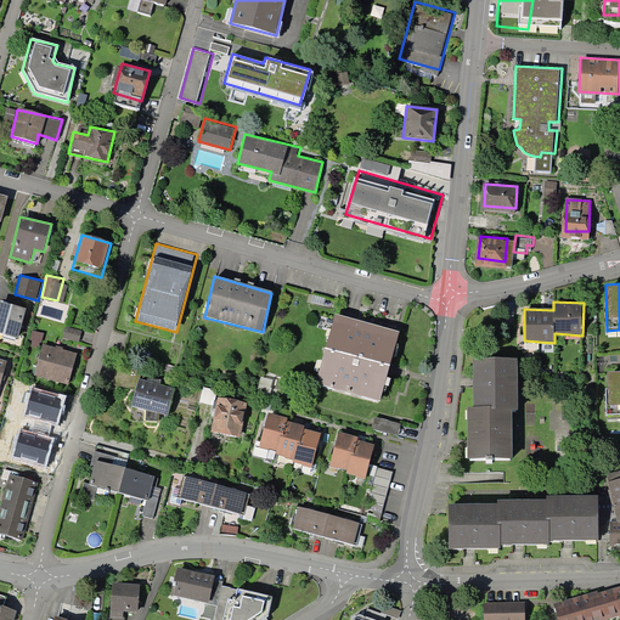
[(26,311),(0,303),(0,334),(17,339),(26,311)]
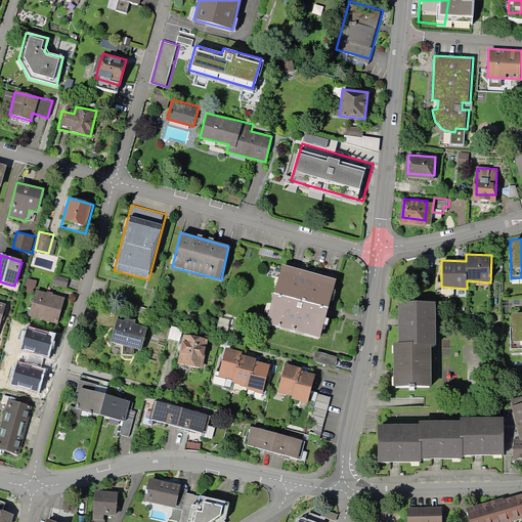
[(319,339),(337,280),(280,264),(263,322),(319,339)]
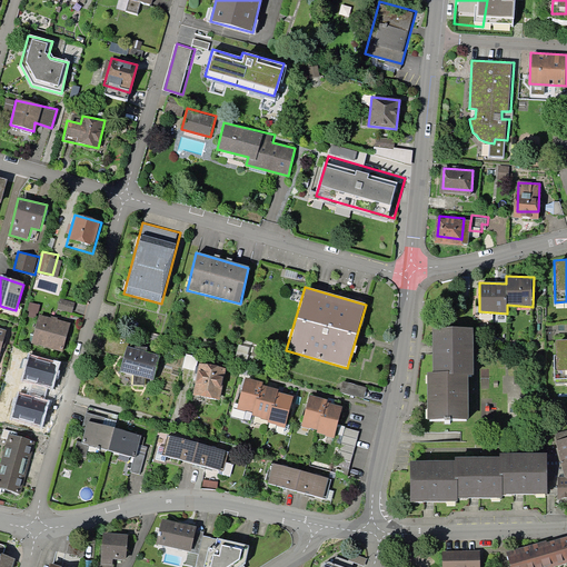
[(76,301),(59,299),(58,307),(73,310),(76,301)]
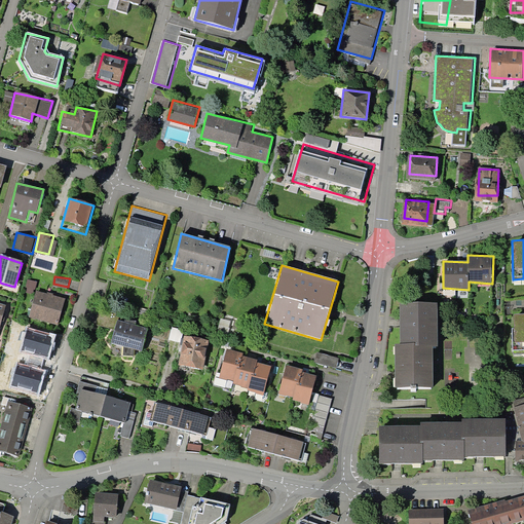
[(65,297),(37,289),(30,314),(58,323),(65,297)]
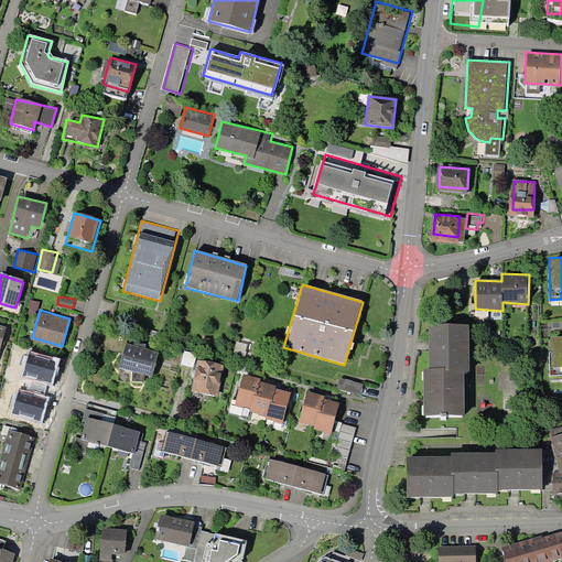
[(469,325),(425,325),(427,368),(420,369),(421,418),(465,417),(464,371),(468,373),(469,325)]
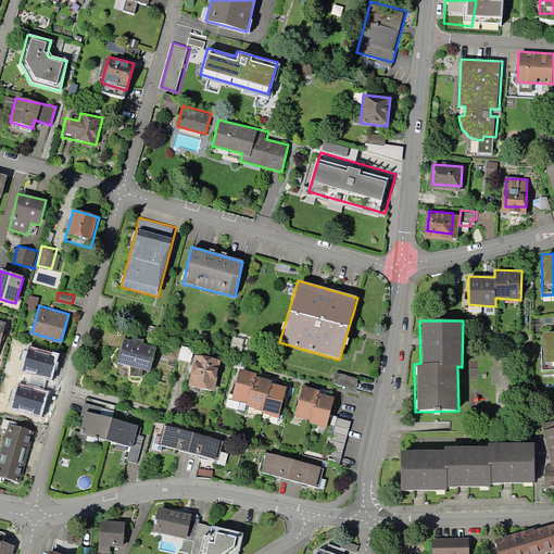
[(553,331),(542,332),(543,369),(553,368),(553,331)]
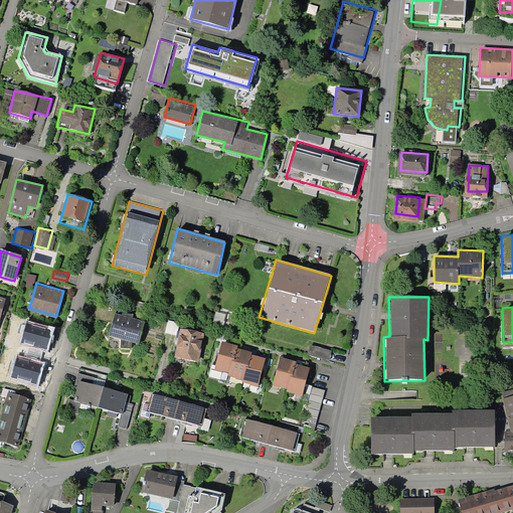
[(144,322),(114,313),(108,335),(138,344),(144,322)]
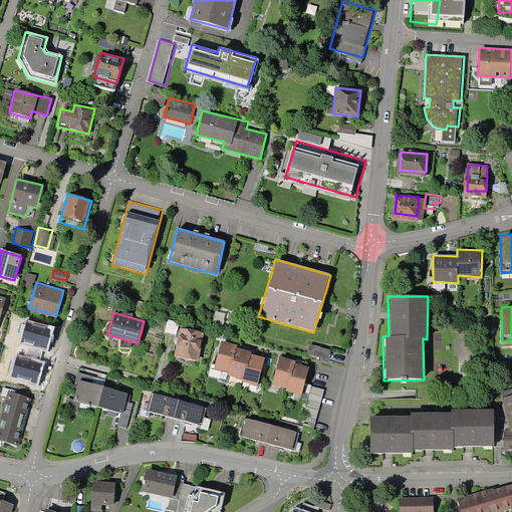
[(56,324),(28,317),(22,340),(32,342),(45,346),(50,347),(56,324)]
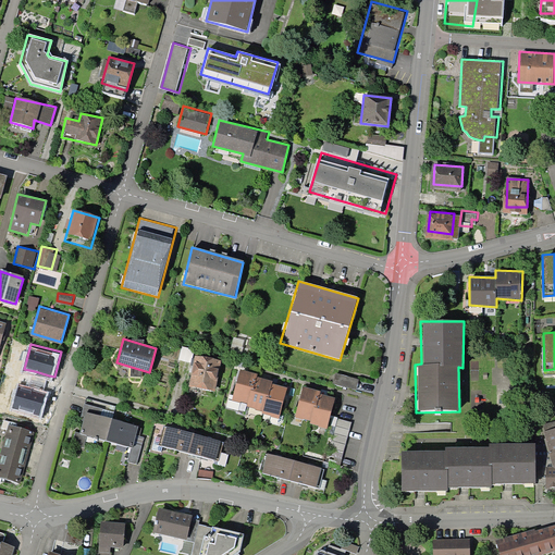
[(221,361),(195,356),(189,385),(216,390),(221,361)]
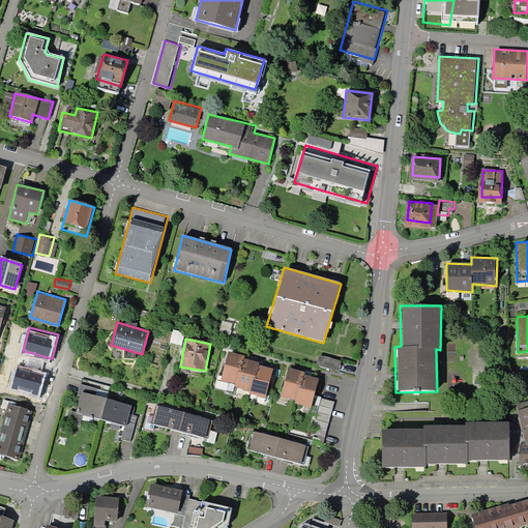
[(246,355),(227,351),(221,378),(235,382),(234,386),(247,389),(247,391),(265,396),(271,368),(258,365),(259,361),(245,358),(246,355)]
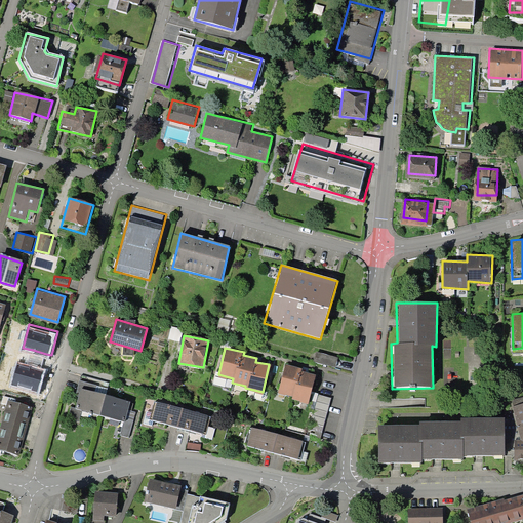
[(43,366),(46,354),(33,350),(29,362),(43,366)]
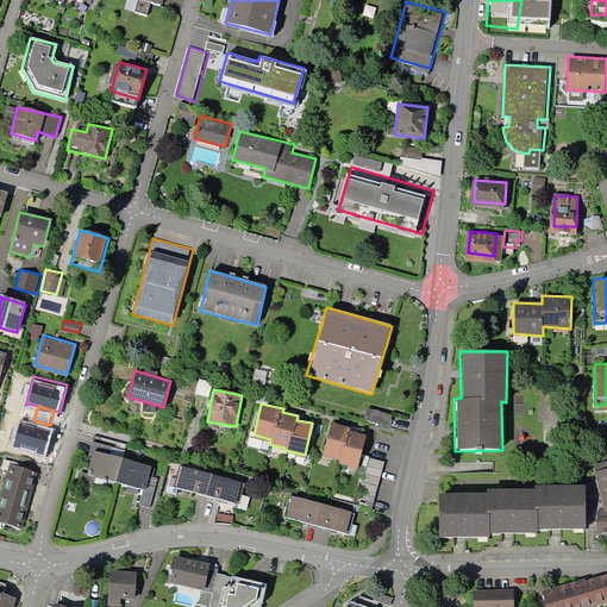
[(393,413),(368,408),(365,419),(390,424),(393,413)]
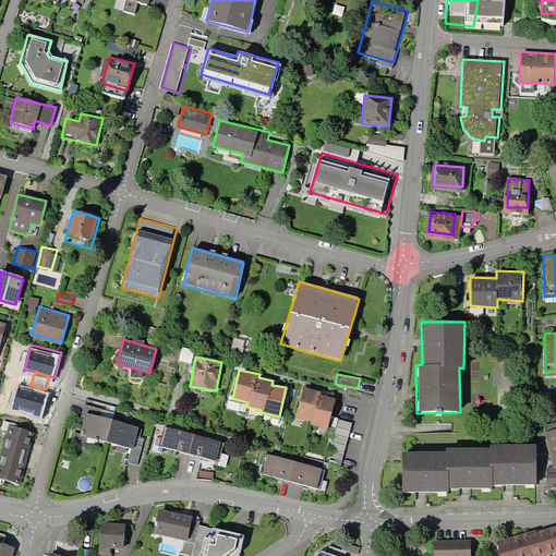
[(31,385),(21,383),(13,409),(44,418),(51,391),(46,389),(31,385)]
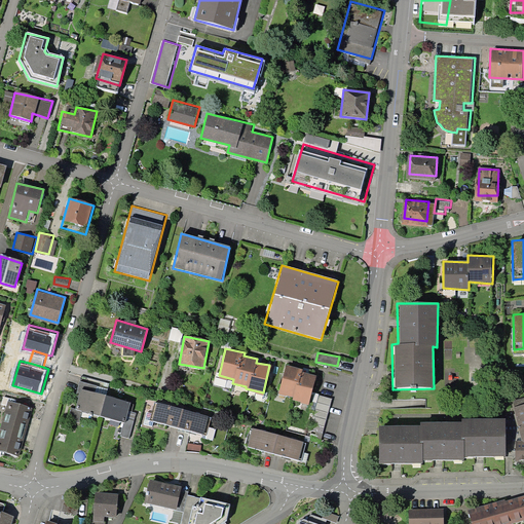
[(303,368),(286,365),(279,393),(293,396),(293,400),(309,403),(315,375),(302,372),(303,368)]
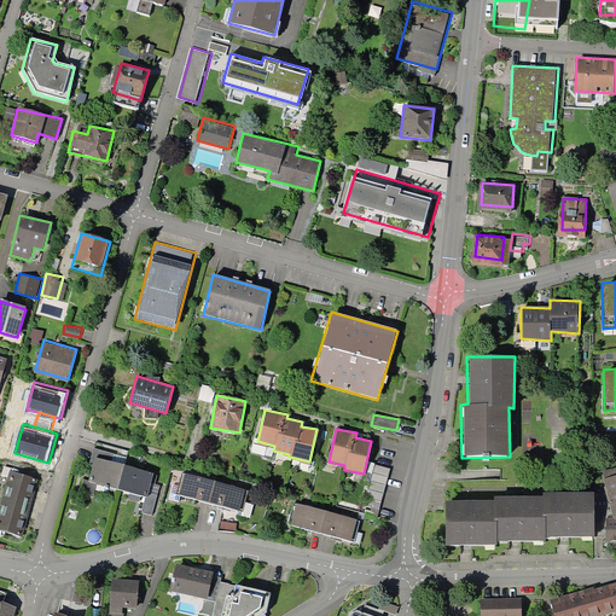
[(154,470),(94,455),(88,478),(147,494),(154,470)]
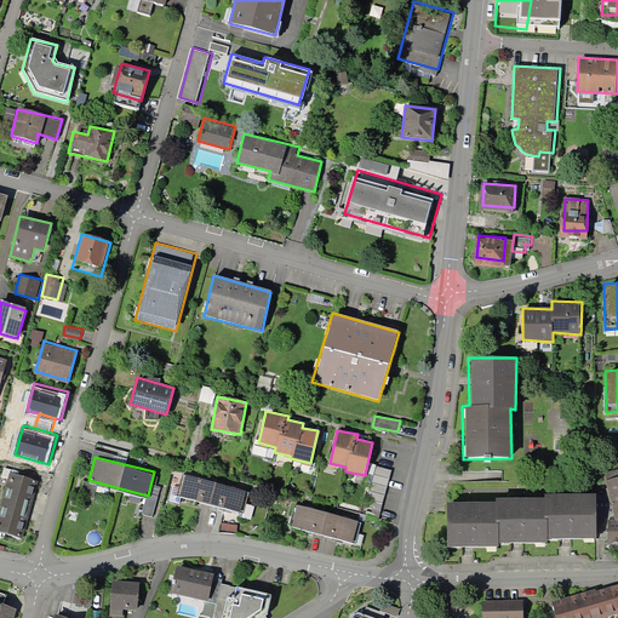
[(38,480),(7,473),(0,502),(0,528),(24,536),(38,480)]
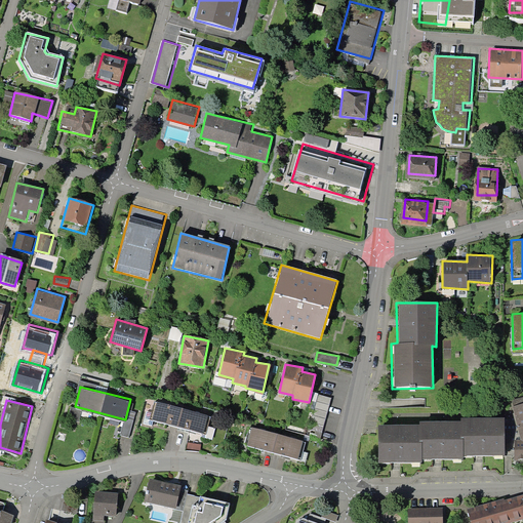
[(207,414),(157,401),(152,419),(203,432),(207,414)]
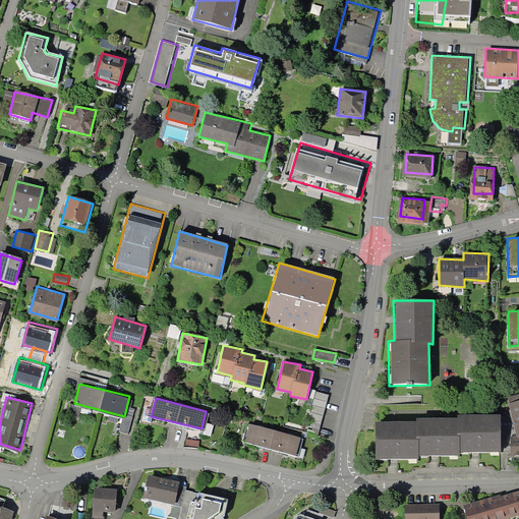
[(518,401),(507,404),(517,435),(510,435),(510,457),(518,456),(518,401)]
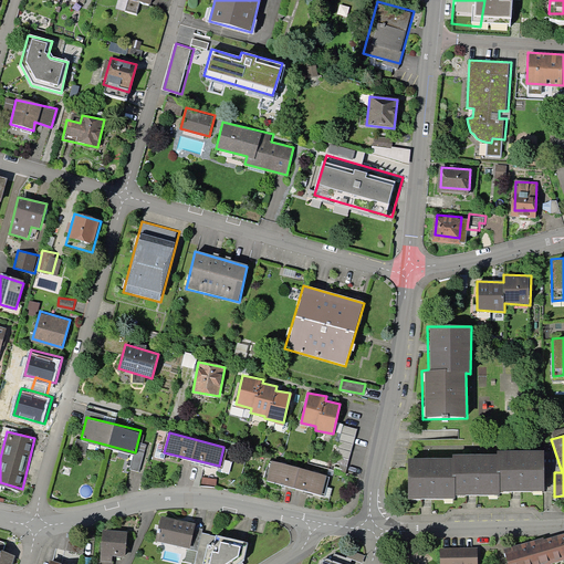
[(450,458),(406,458),(405,499),(453,499),(452,494),(497,494),(497,490),(543,490),(543,451),(494,450),(494,455),(449,453),(450,458)]
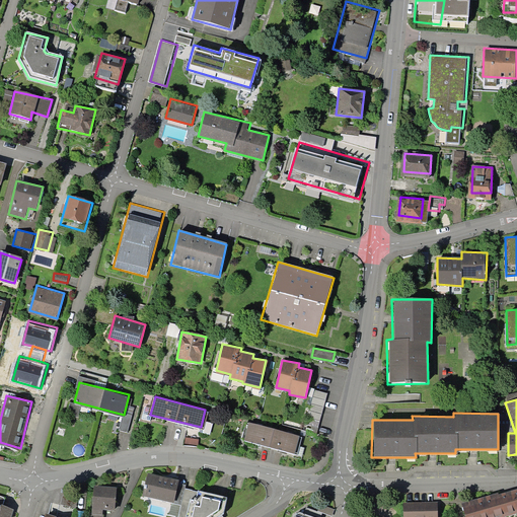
[(296,454),(301,436),(248,421),(244,441),(296,454)]
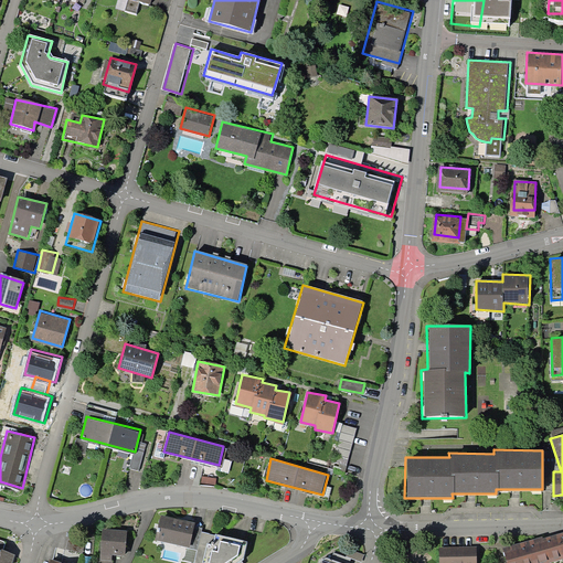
[(192,523),(160,517),(156,539),(188,546),(192,523)]
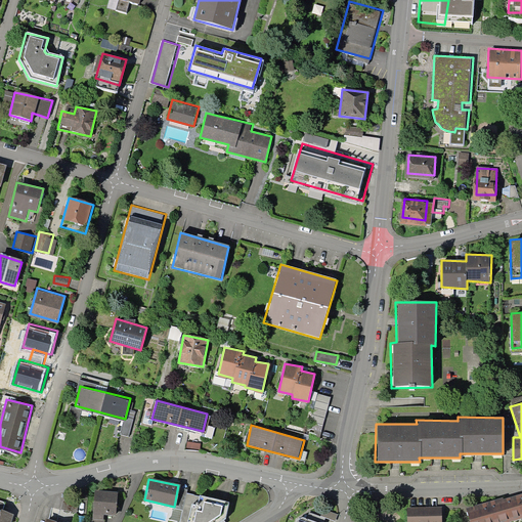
[(116,490),(94,489),(93,515),(115,516),(116,490)]
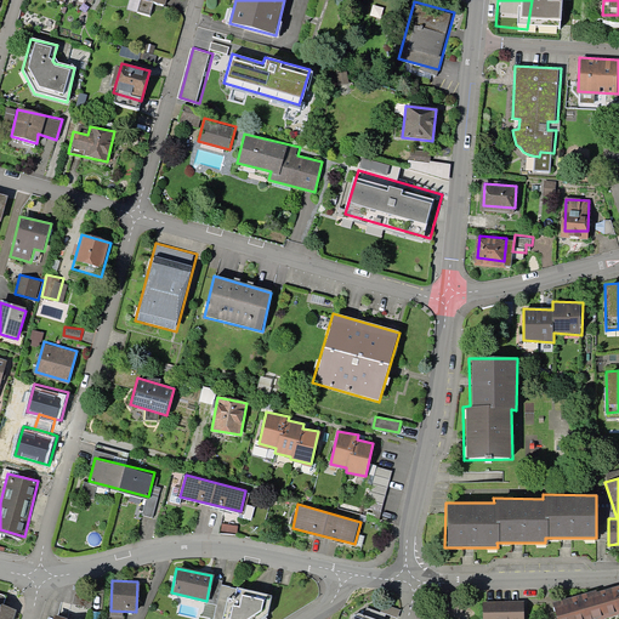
[(618,581),(550,600),(555,618),(602,618),(618,614),(618,581)]
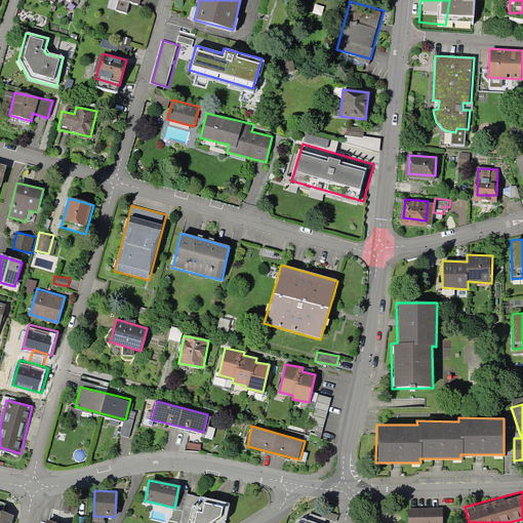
[(197,507),(190,507),(187,522),(215,522),(225,518),(229,504),(200,497),(197,507)]
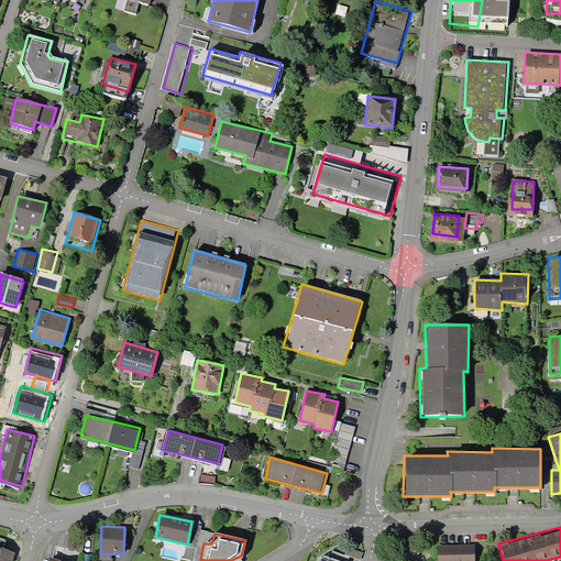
[(477,560),(476,541),(438,541),(437,560),(477,560)]
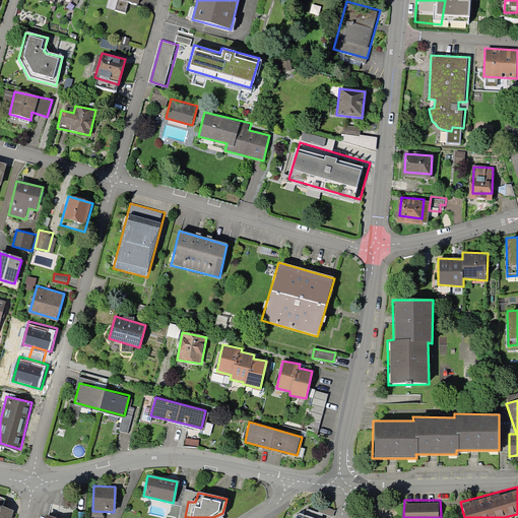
[(10,517),(13,510),(0,505),(0,517),(10,517)]
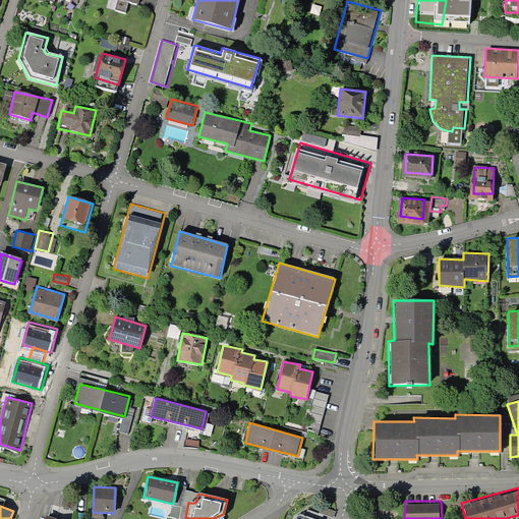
[(307,516),(301,514),(294,518),(293,518),(325,518),(327,514),(310,509),(307,516)]
